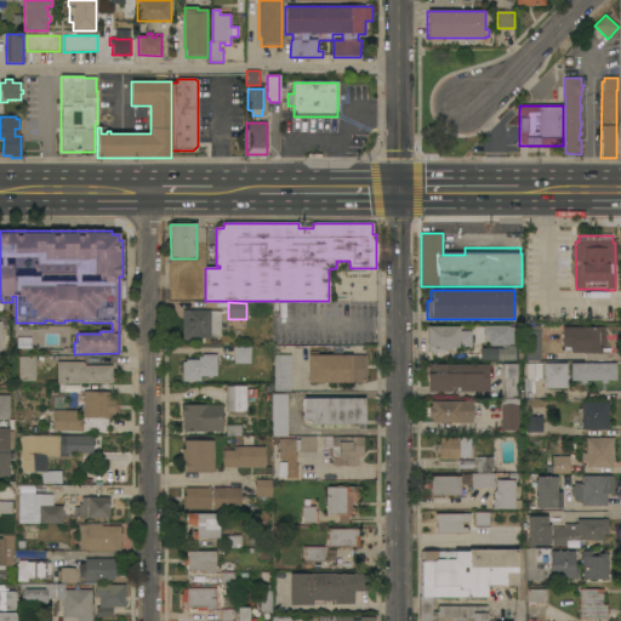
[(182,312),(221,312),(221,339),(201,339),(201,341),(182,341),(182,312)]
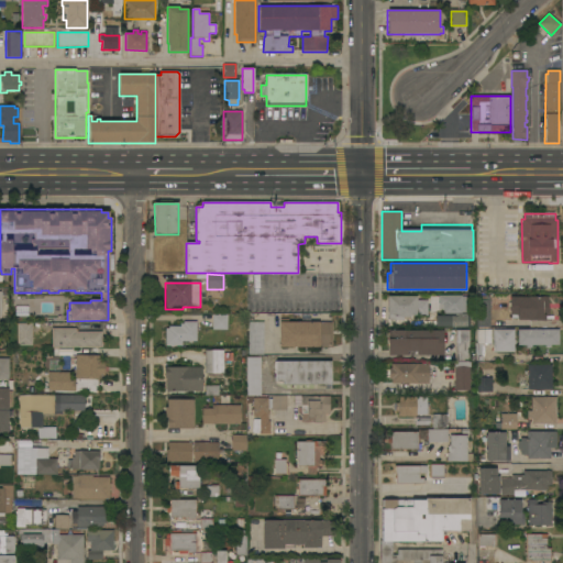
[(387,296),(417,297),(417,300),(428,300),(428,316),(410,316),(410,318),(403,318),(401,320),(388,319),(388,316),(387,316),(387,296)]
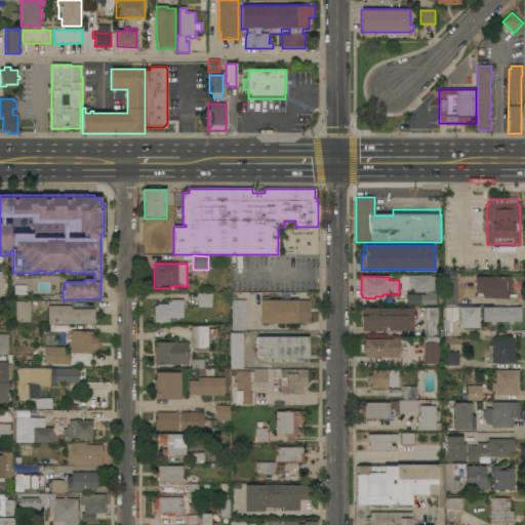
[(431,276),(431,277),(437,277),(437,291),(431,291),(431,292),(427,293),(412,292),(412,284),(409,284),(409,276),(431,276)]
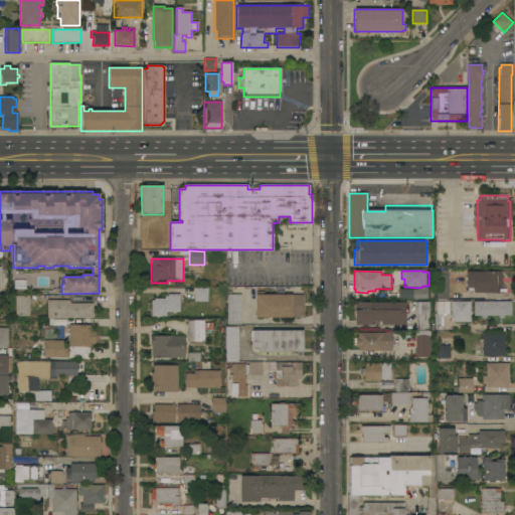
[(449,300),(436,300),(436,275),(437,275),(437,271),(448,271),(448,275),(449,275),(449,300)]
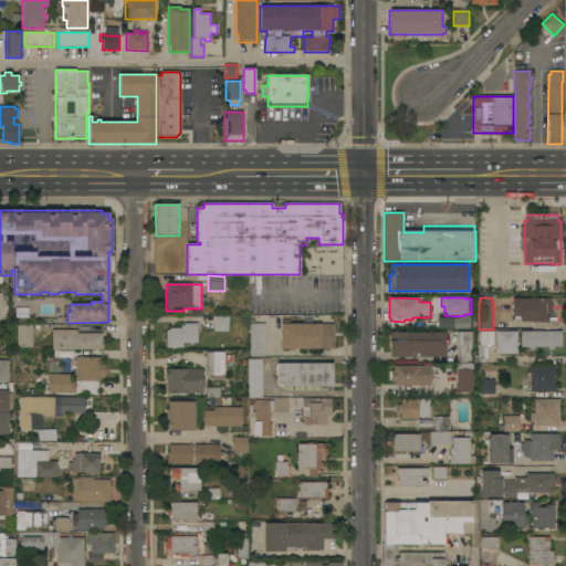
[(552,299),(552,318),(547,318),(547,322),(520,323),(520,321),(514,321),(514,317),(513,317),(512,299),(552,299)]
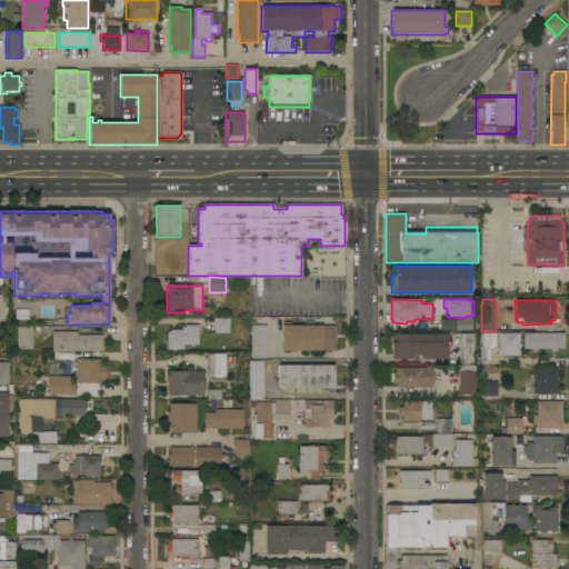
[(441,320),(455,320),(462,319),(462,318),(467,317),(471,317),(471,320),(475,320),(475,331),(455,331),(455,330),(441,330),(441,320)]
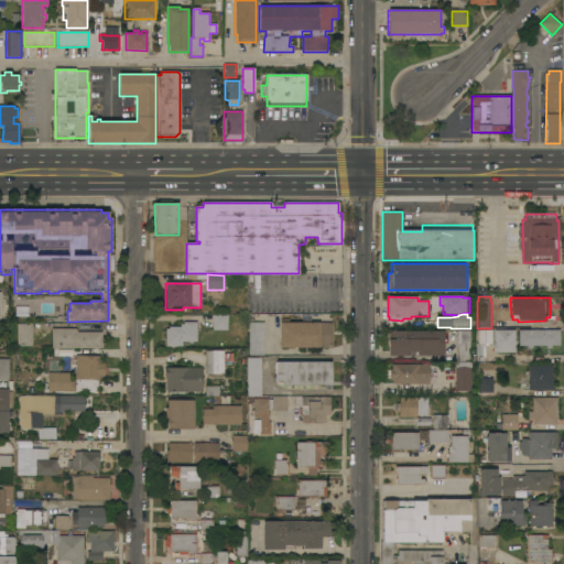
[(228,331),(213,331),(213,315),(228,315),(228,331)]
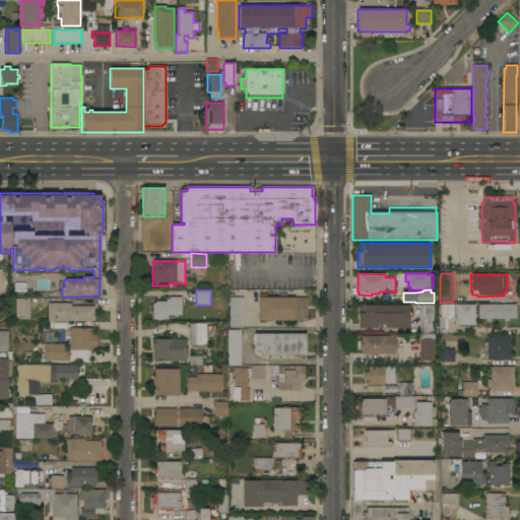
[(258,298),(259,298),(259,295),(266,295),(266,298),(307,298),(307,321),(258,321),(258,298)]
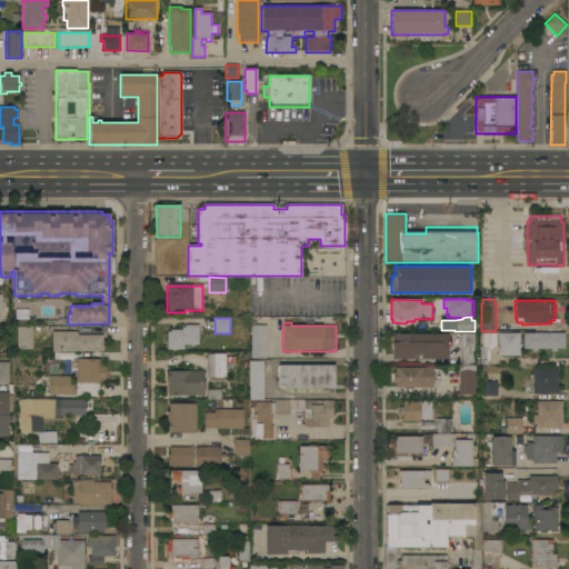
[(199,345),(193,345),(193,346),(190,346),(190,345),(183,345),(183,349),(175,349),(175,350),(172,350),(172,349),(167,349),(167,333),(170,333),(170,330),(182,330),(182,327),(186,327),(186,325),(199,325),(199,345)]
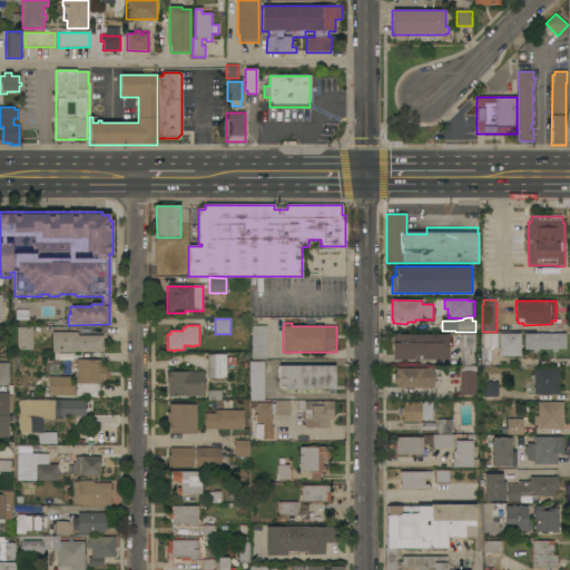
[(252,326),(267,326),(267,327),(268,327),(267,359),(266,359),(266,360),(252,360),(252,326)]
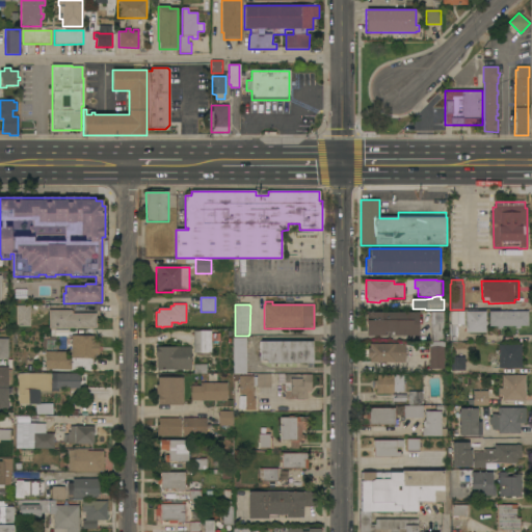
[(16,306),(30,306),(30,326),(17,326),(16,306)]
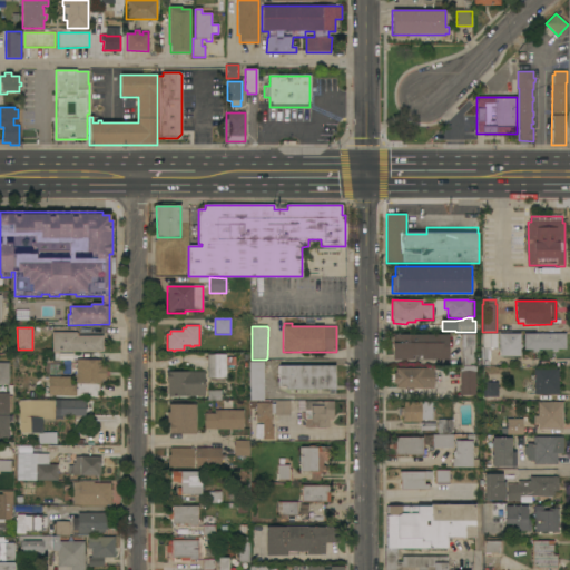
[(52,352),(52,333),(77,333),(79,333),(79,336),(104,336),(104,352),(52,352)]
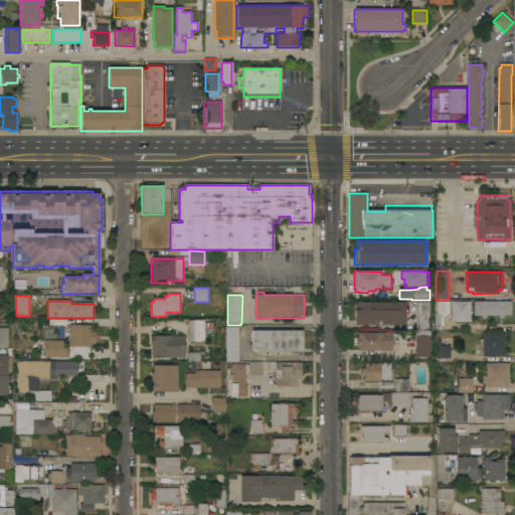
[(430,331),(417,331),(417,314),(415,314),(415,309),(416,309),(416,302),(430,302),(430,331)]
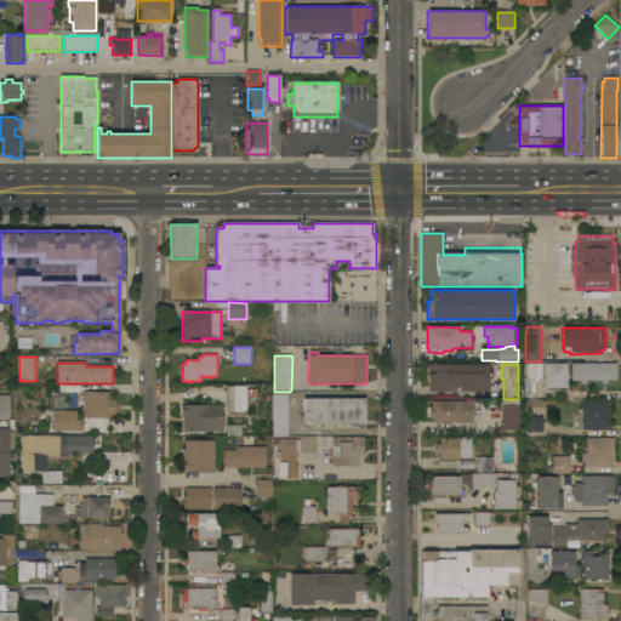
[(567,376),(569,376),(569,380),(567,380),(567,388),(542,388),(542,399),(524,399),(524,377),(525,377),(525,364),(541,364),(541,380),(545,380),(545,364),(567,364),(567,376)]
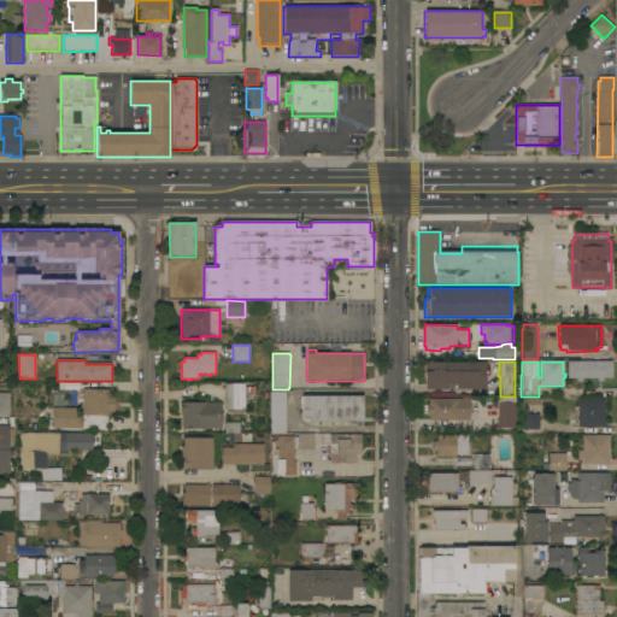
[(612,362),(612,378),(603,378),(603,381),(598,381),(598,378),(582,378),(582,381),(576,381),(576,378),(568,378),(568,362),(612,362)]
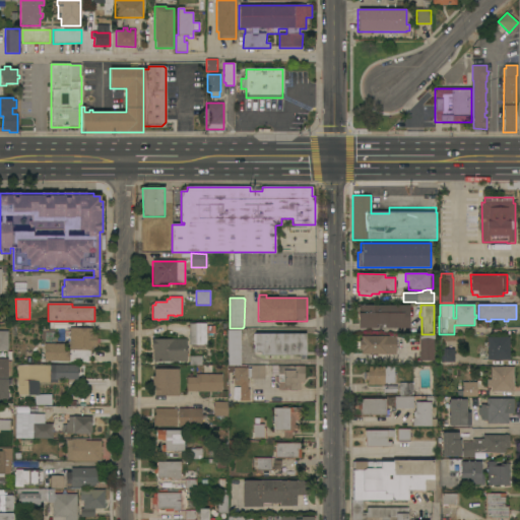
[(359,328),(359,314),(355,314),(355,306),(409,306),(409,328),(359,328)]
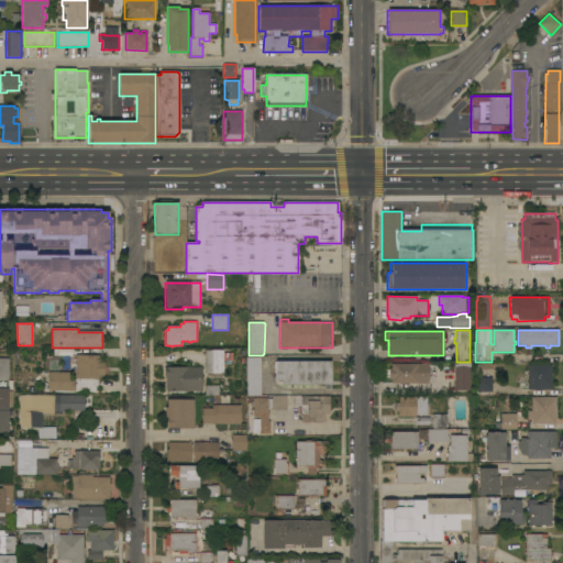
[(205,351),(223,351),(223,357),(232,357),(232,366),(223,366),(223,374),(205,374),(205,351)]
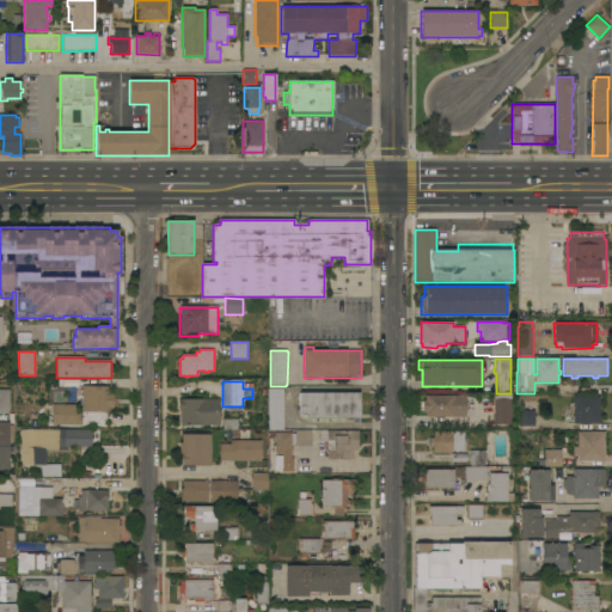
[(83,386),(109,387),(108,393),(114,393),(114,408),(108,408),(108,412),(81,412),(83,386)]
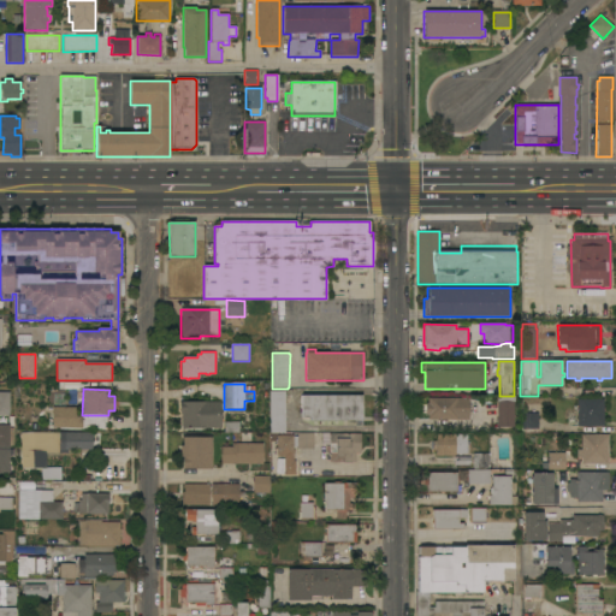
[(285,433),(270,433),(270,391),(285,391),(285,433)]
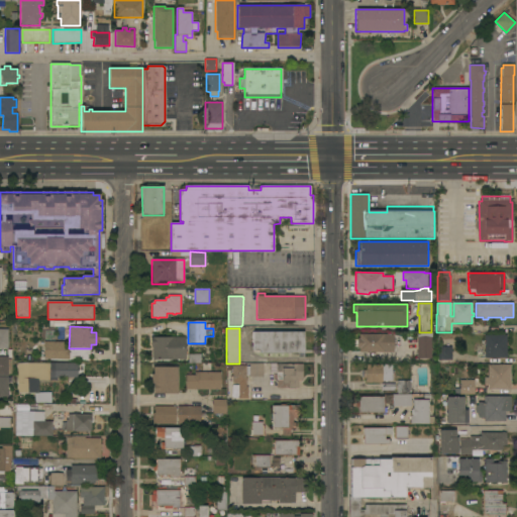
[(0,329),(8,329),(8,348),(0,348),(0,329)]
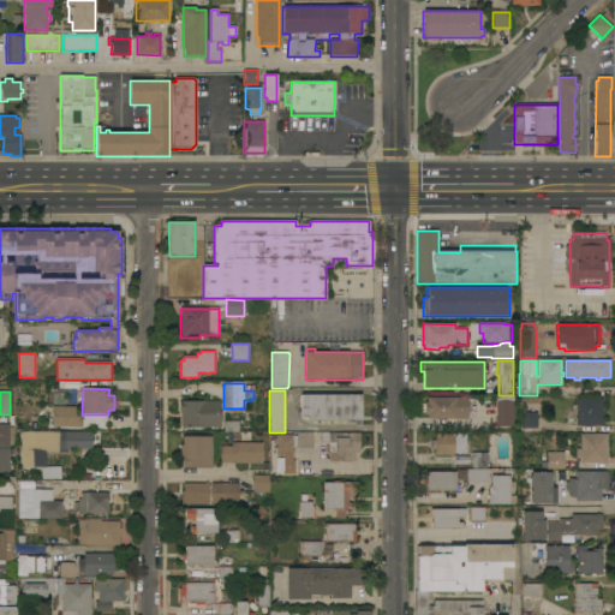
[(362,395),(362,421),(309,421),(309,417),(302,417),(302,395),(362,395)]
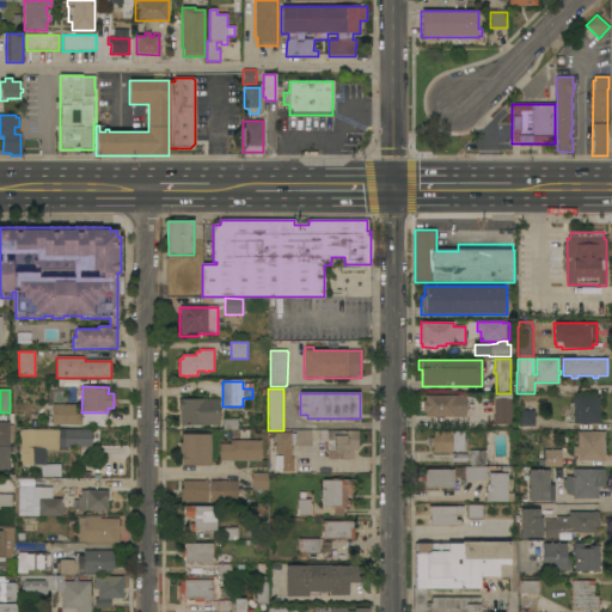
[(466,396),(466,417),(426,417),(426,412),(423,412),(423,401),(424,401),(424,396),(466,396)]
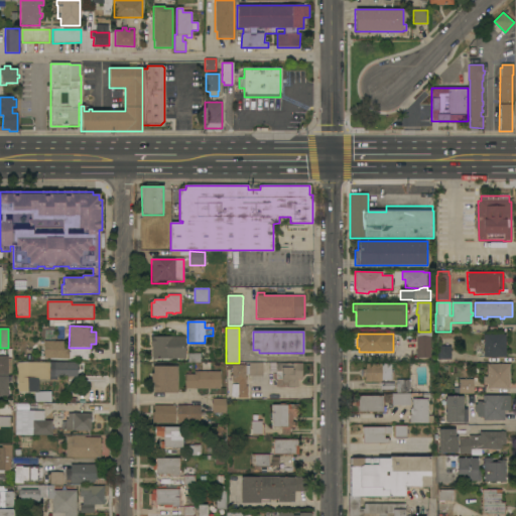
[(506,345),(507,345),(507,350),(506,350),(506,358),(484,358),(484,357),(475,357),(475,346),(477,346),(477,344),(483,344),(484,335),(506,335),(506,345)]
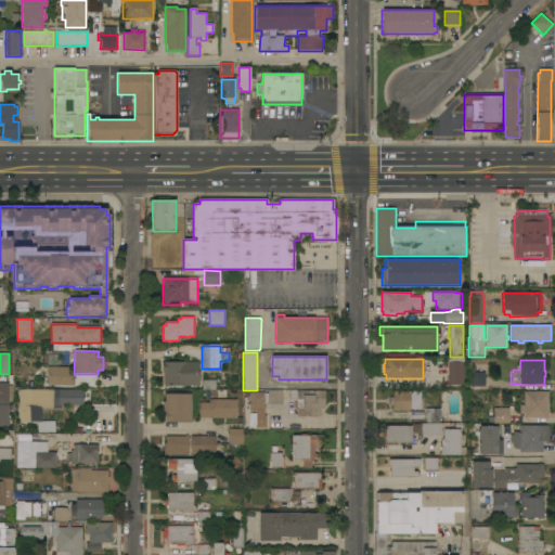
[(198,362),(199,386),(164,386),(164,373),(162,373),(162,362),(198,362)]
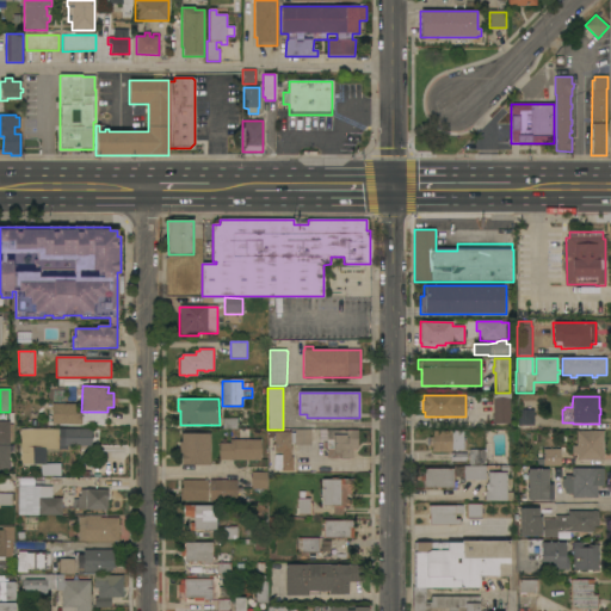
[(493,399),(510,399),(510,424),(493,424),(493,399)]
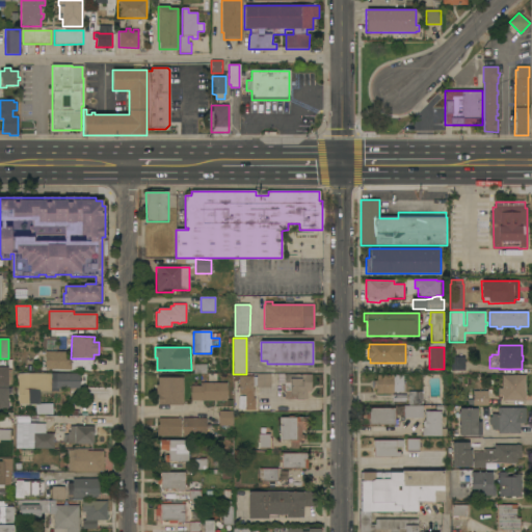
[(45,369),(46,351),(67,352),(67,360),(72,360),(71,370),(45,369)]
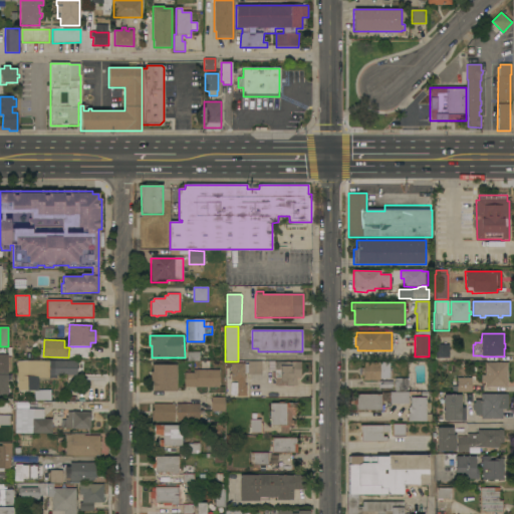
[(450,359),(437,359),(437,346),(450,346),(450,359)]
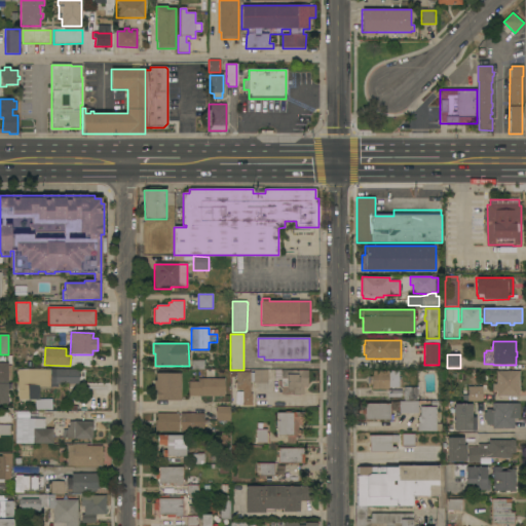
[(0,364),(8,364),(8,383),(0,383),(0,364)]
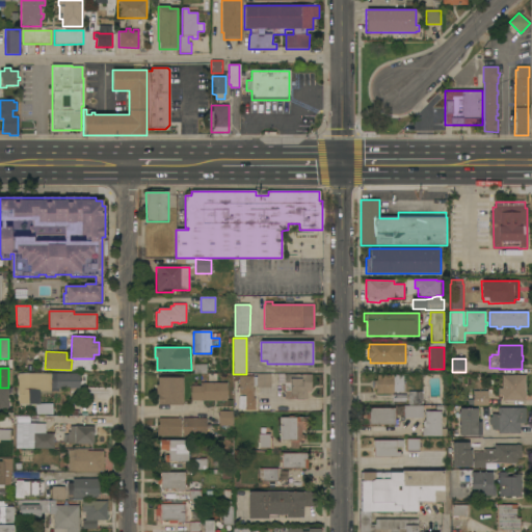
[(18,374),(79,373),(79,389),(58,389),(59,392),(34,392),(34,405),(25,405),(24,395),(18,395),(18,374)]
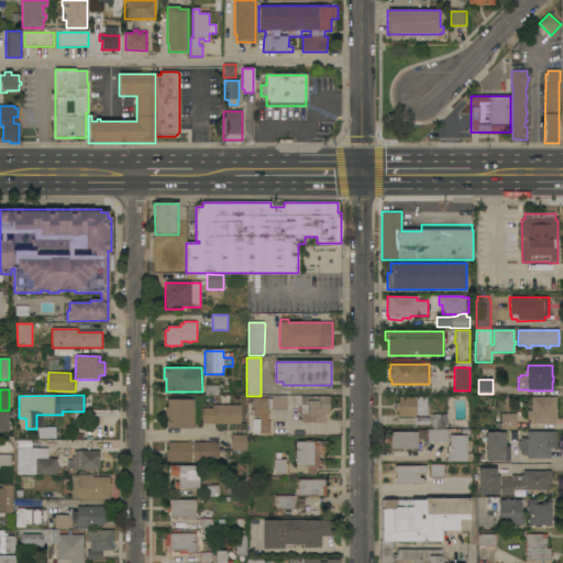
[(287,410),(272,410),(272,396),(287,396),(287,410)]
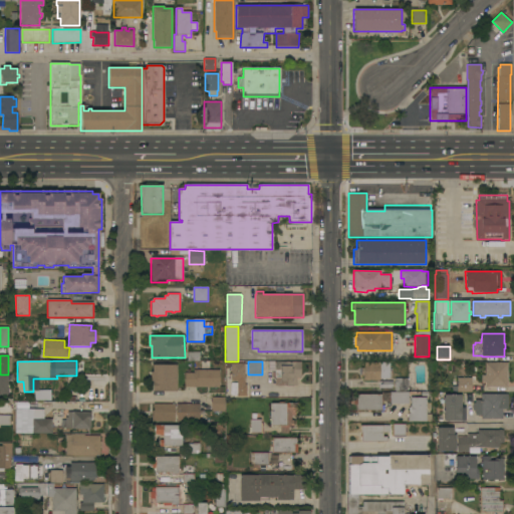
[(300,362),(300,377),(296,377),(296,386),(275,386),(275,383),(272,383),(272,380),(275,380),(275,362),(300,362)]
